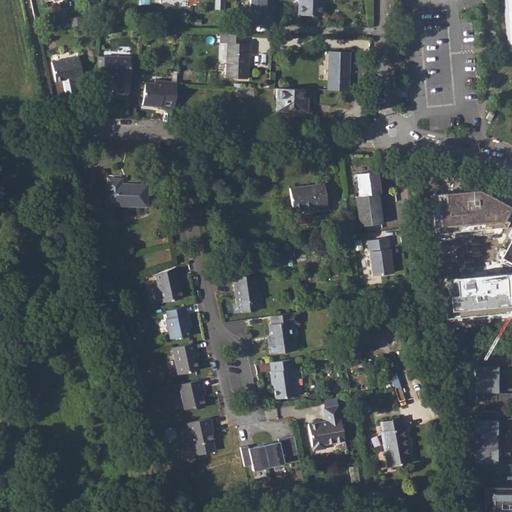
[(215,0),(215,9),(225,9),(224,0),(215,0)]
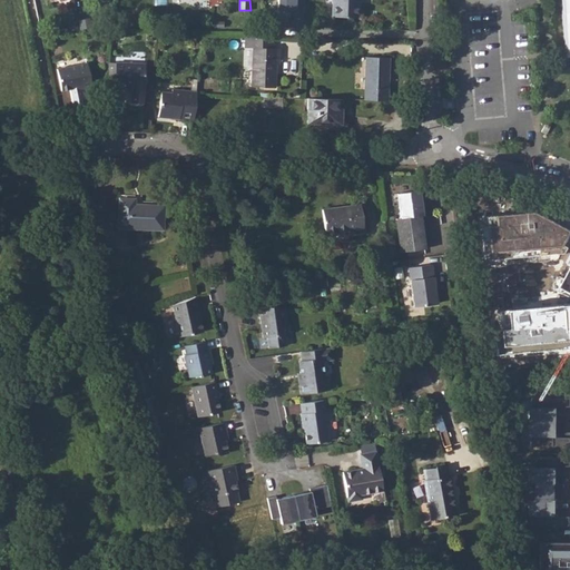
[(291,19),(291,8),(295,9),(295,0),(276,0),(276,19),(291,19)]
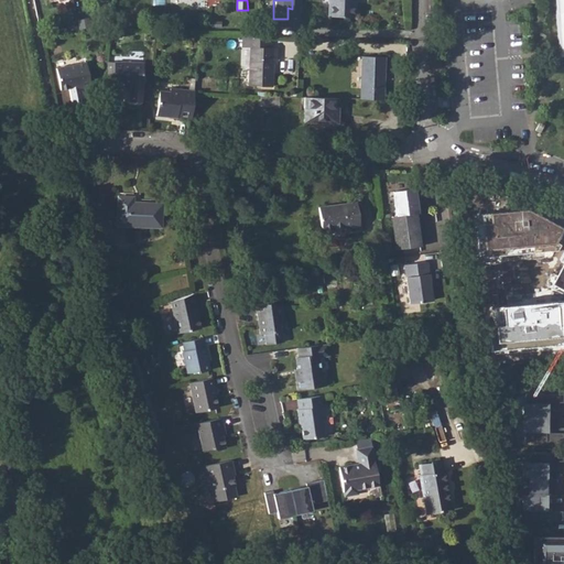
[(328,3),(328,18),(356,18),(355,0),(331,0),(332,3),(328,3)]
